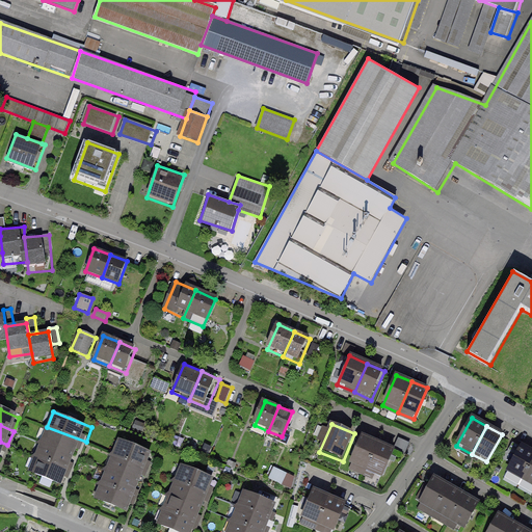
[(47,427),(42,442),(80,456),(86,442),(47,427)]
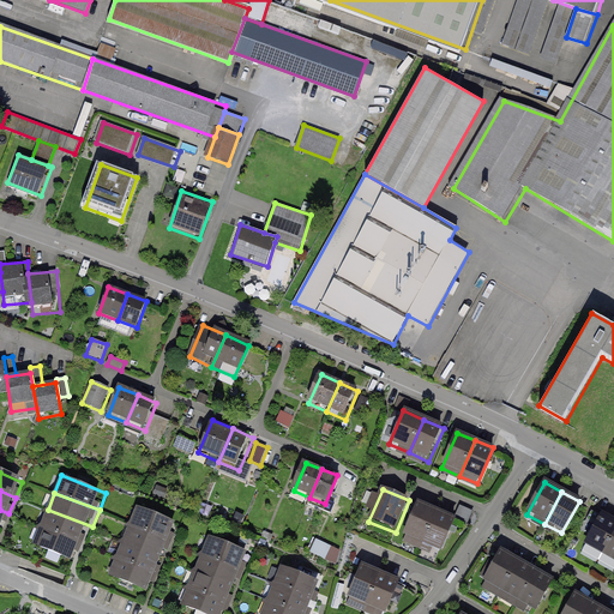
[(435,511),(417,504),(403,537),(421,545),(435,511)]
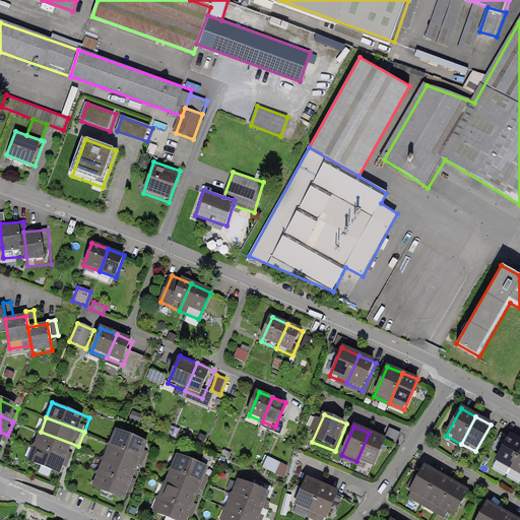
[(117,428),(111,444),(147,457),(153,442),(117,428)]
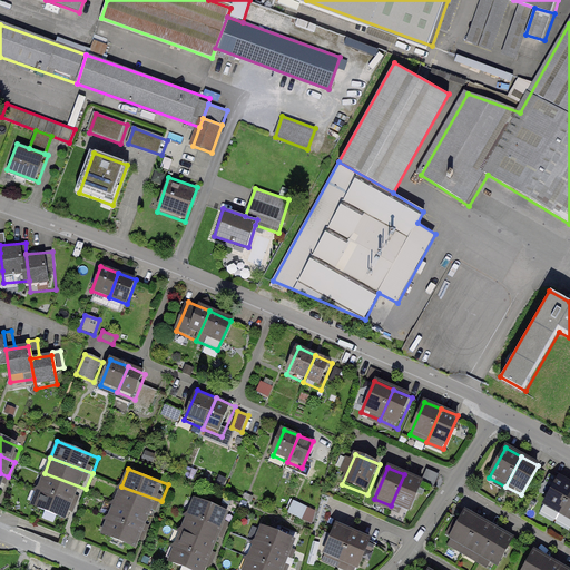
[(45,473),(38,489),(80,505),(86,489),(45,473)]
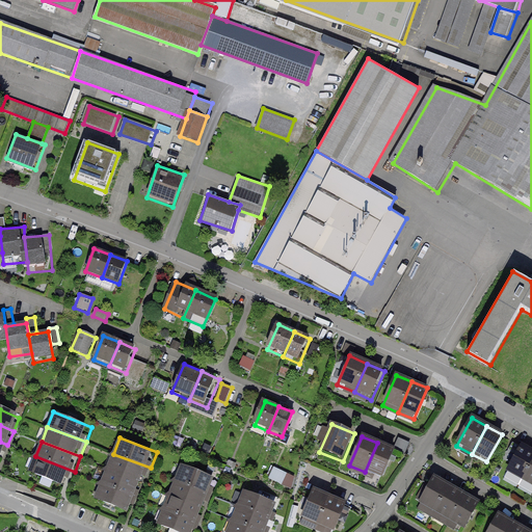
[(393,450),(377,443),(365,472),(380,478),(393,450)]
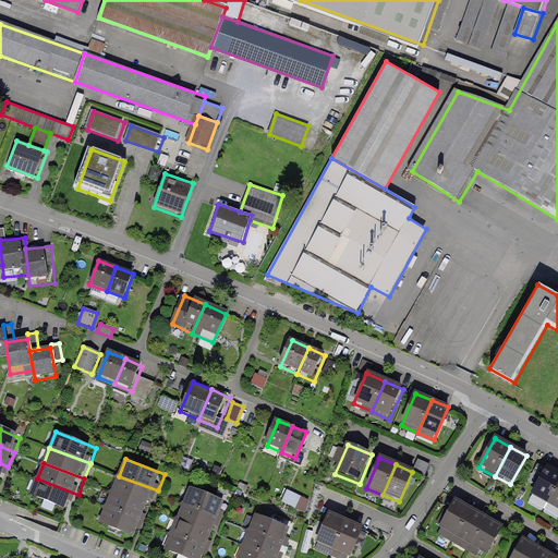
[(557,488),(557,474),(548,469),(532,496),(548,506),(557,488)]
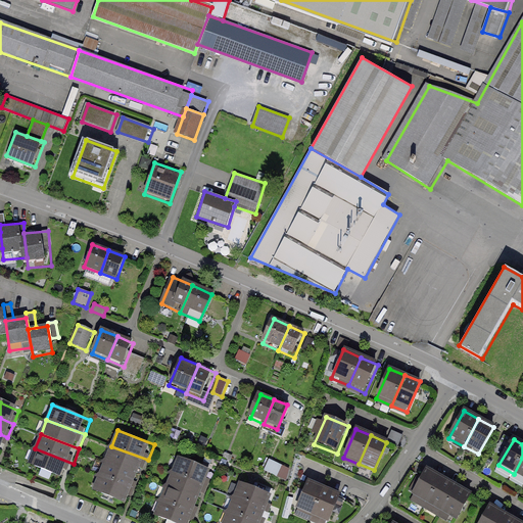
[(111,446),(105,462),(142,476),(148,460),(111,446)]
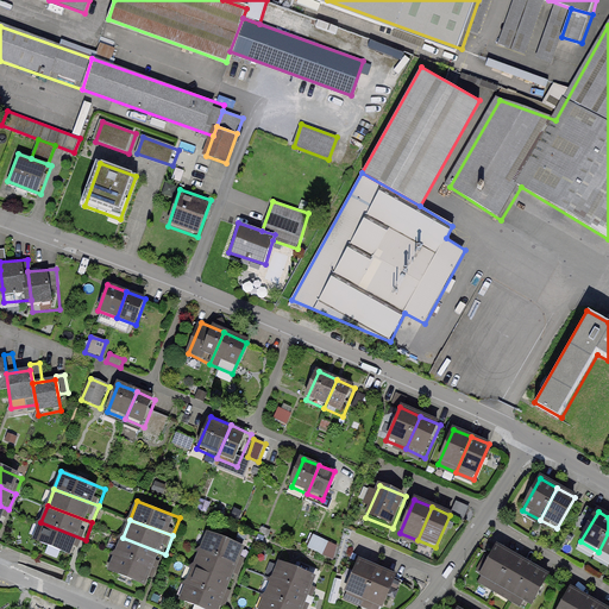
[(41,522),(35,540),(80,557),(86,540),(41,522)]
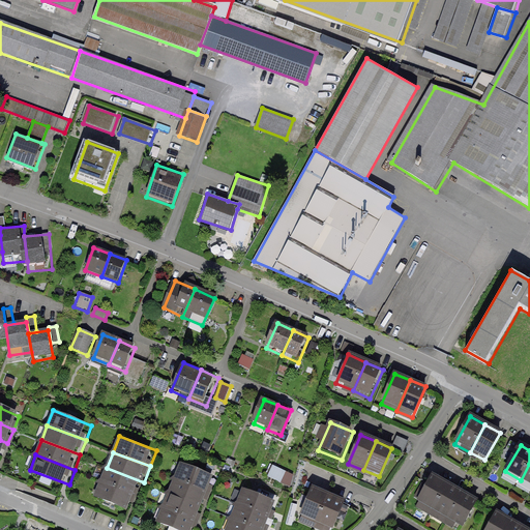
[(529,464),(521,480),(529,486),(529,464)]
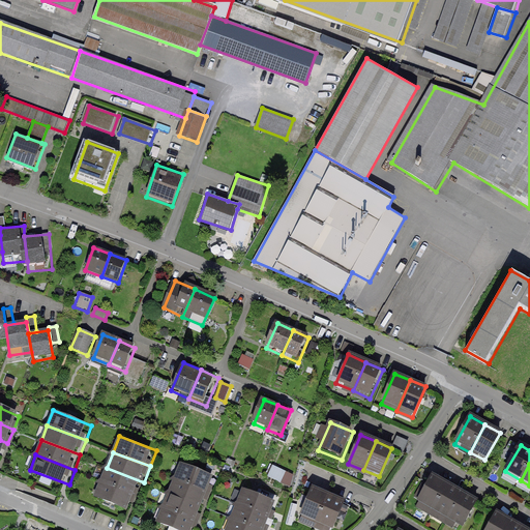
[(269,476),(292,484),(296,473),(273,465),(269,476)]
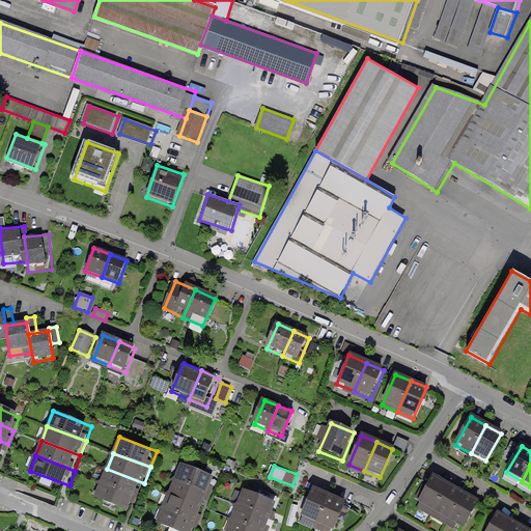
[(180,467),(175,480),(212,495),(217,481),(180,467)]
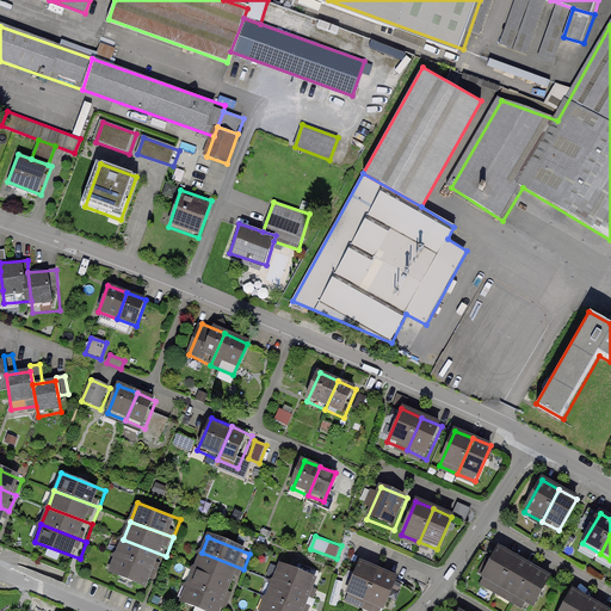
[(123,539),(116,559),(159,575),(166,556),(123,539)]
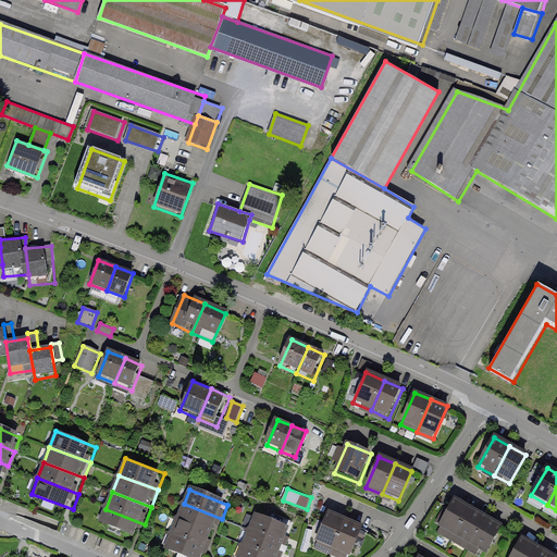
[(471,510),(455,500),(437,531),(455,541),(471,510)]
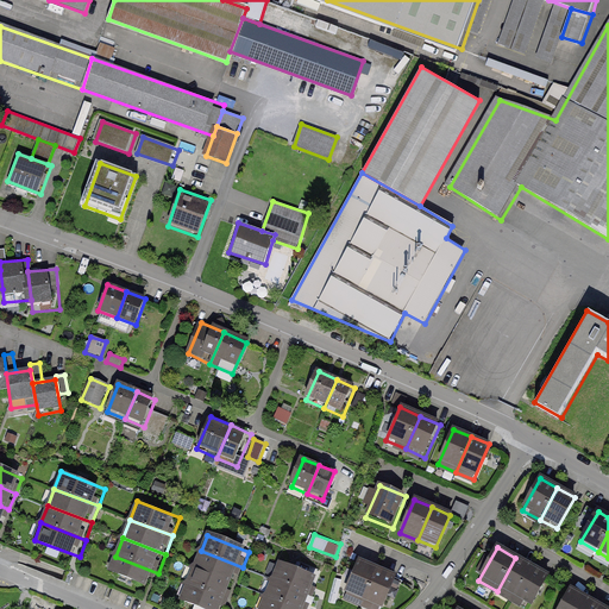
[(201,551),(195,567),(236,583),(243,567),(201,551)]
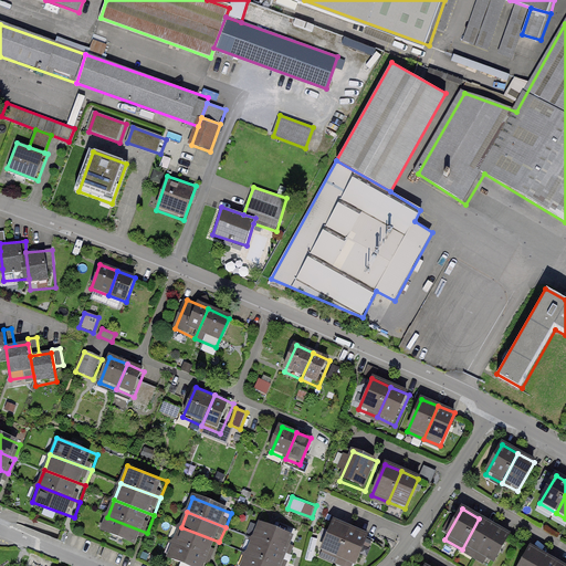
[(107,517),(101,535),(140,549),(147,533),(107,517)]
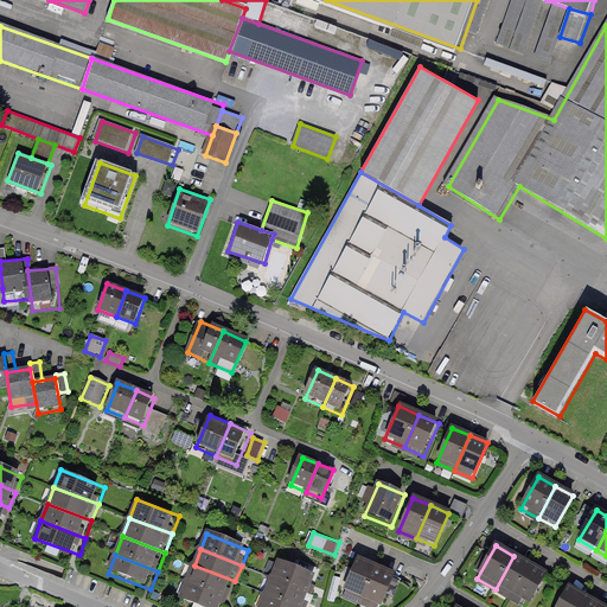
[(532,567),(513,556),(496,589),(513,599),(532,567)]
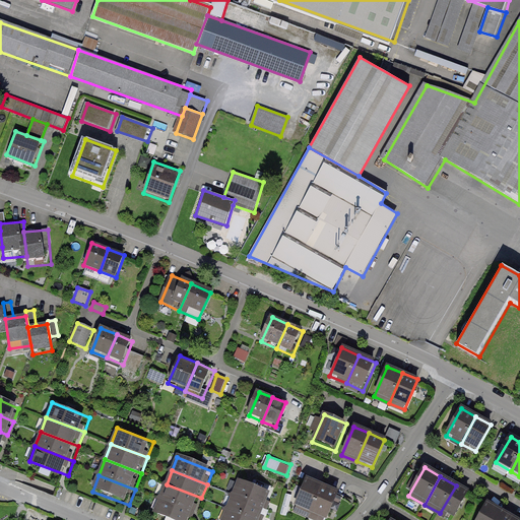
[(324,488),(308,479),(295,509),(311,517),(324,488)]
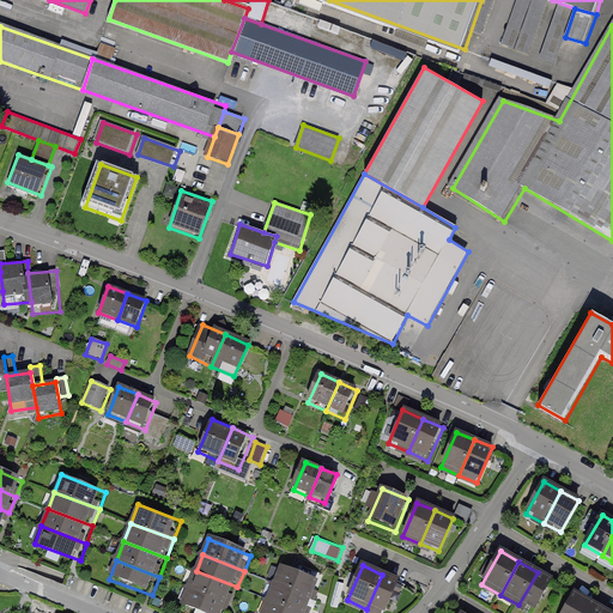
[(280,568),(273,584),(313,599),(319,582),(280,568)]
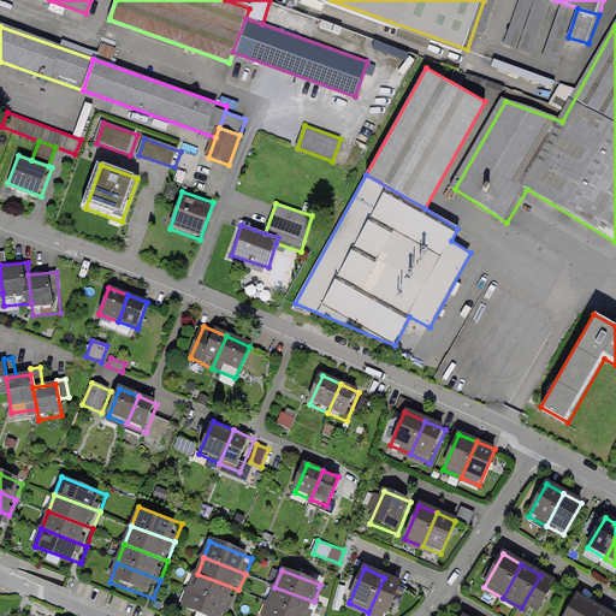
[(197,574),(190,590),(232,606),(238,590),(197,574)]
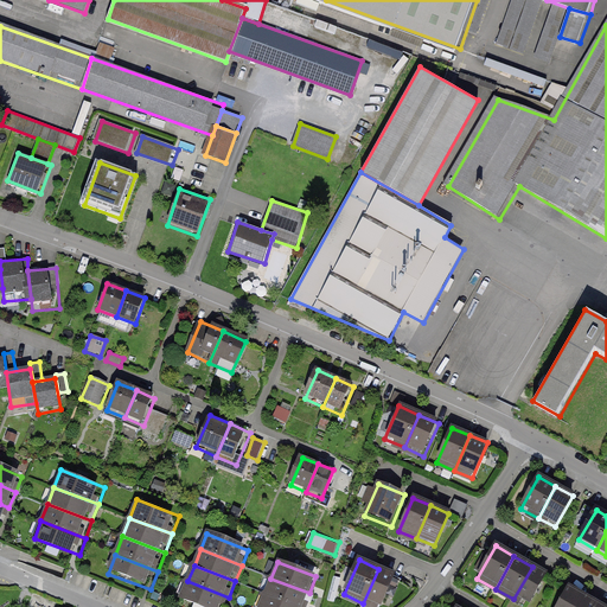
[(532,606),(550,576),(532,567),(513,599),(528,606),(532,606)]
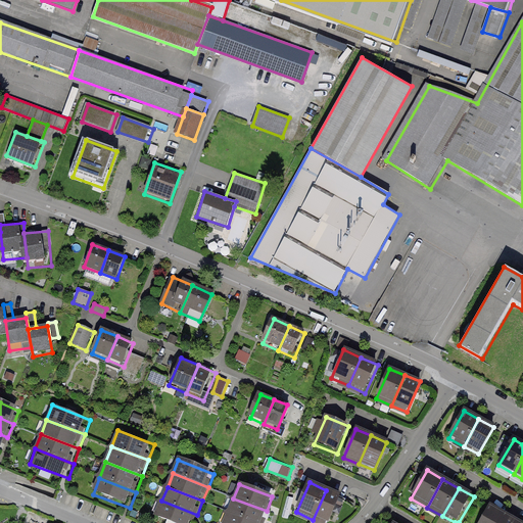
[(330,522),(342,497),(326,490),(313,520),(320,522),(330,522)]
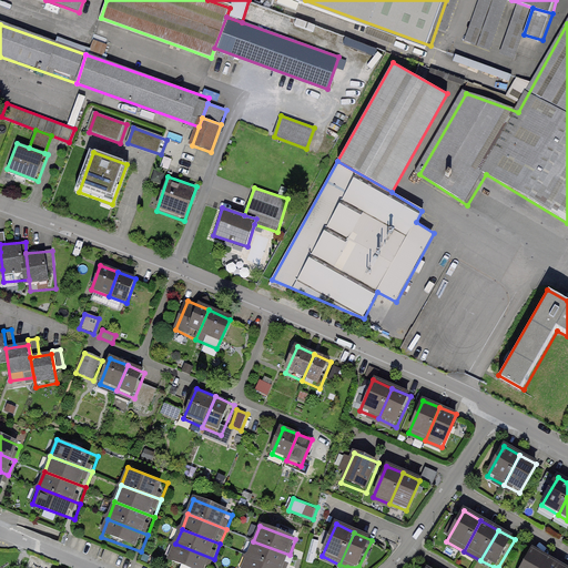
[(253,541),(247,557),(275,567),(284,567),(290,555),(253,541)]
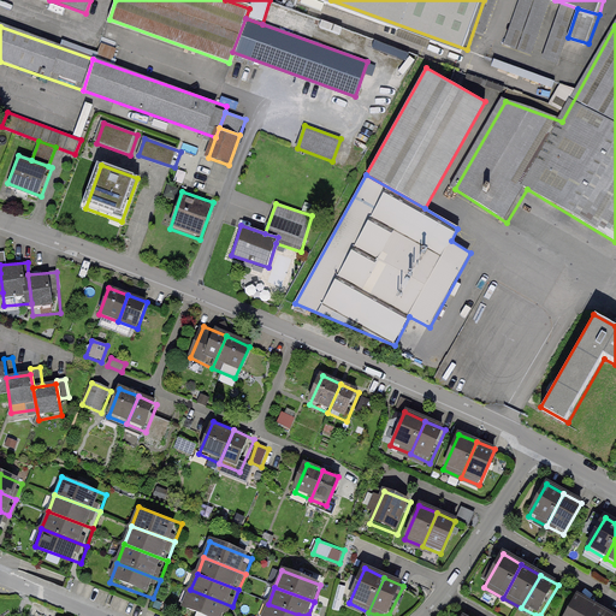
[(190,590),(184,605),(211,615),(227,615),(232,606),(190,590)]
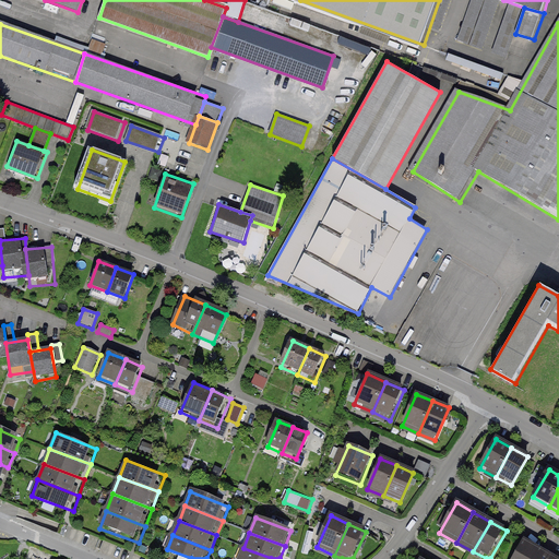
[(535,558),(540,551),(524,542),(513,558),(535,558)]
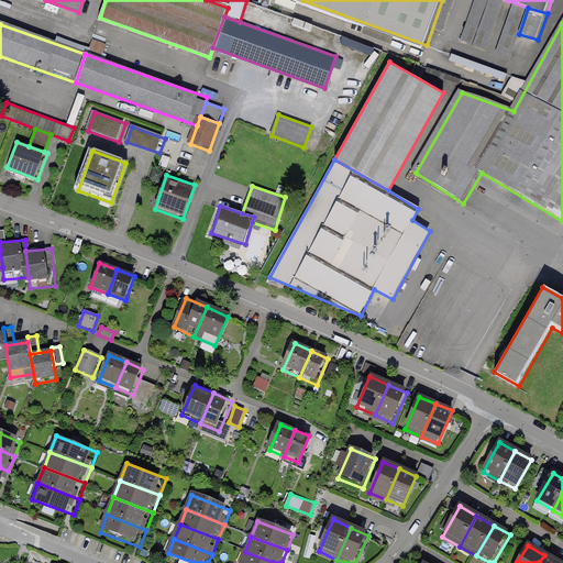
[(273,562),(245,552),(240,562),(273,562)]
